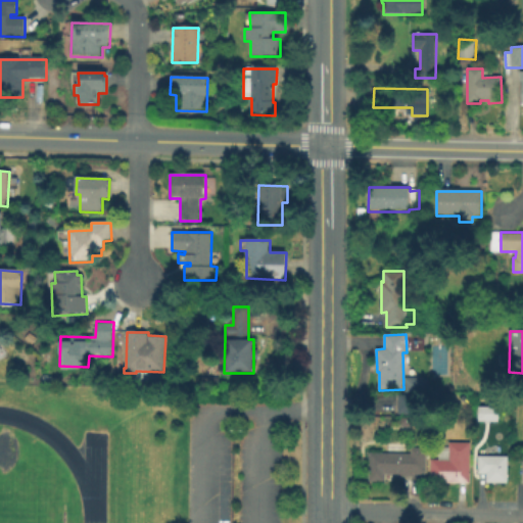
[(431,377),(431,394),(407,394),(406,377),(431,377)]
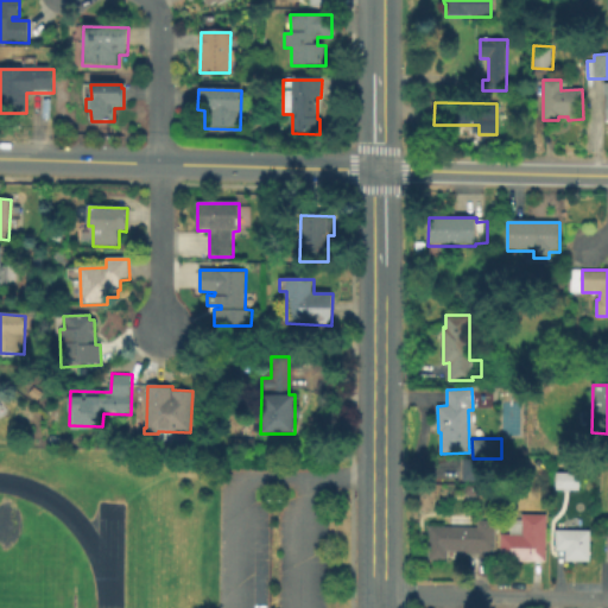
[(473,480),(473,457),(458,457),(458,480),(473,480)]
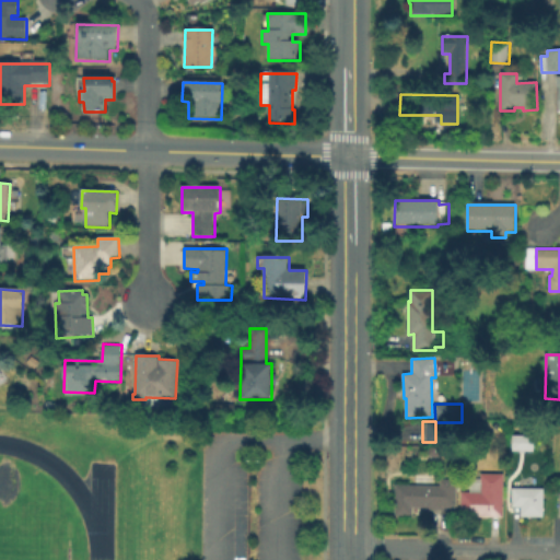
[(504,474),(503,517),(462,517),(462,492),(470,492),(471,479),(481,480),(482,474),(504,474)]
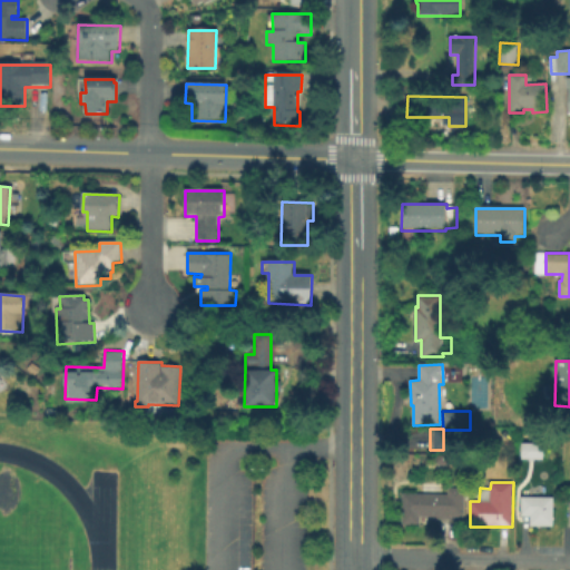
[(442,489),(442,497),(446,497),(446,490),(463,490),(462,519),(451,518),(451,521),(430,520),(430,518),(419,518),(418,527),(401,526),(401,495),(432,495),(432,489),(442,489)]
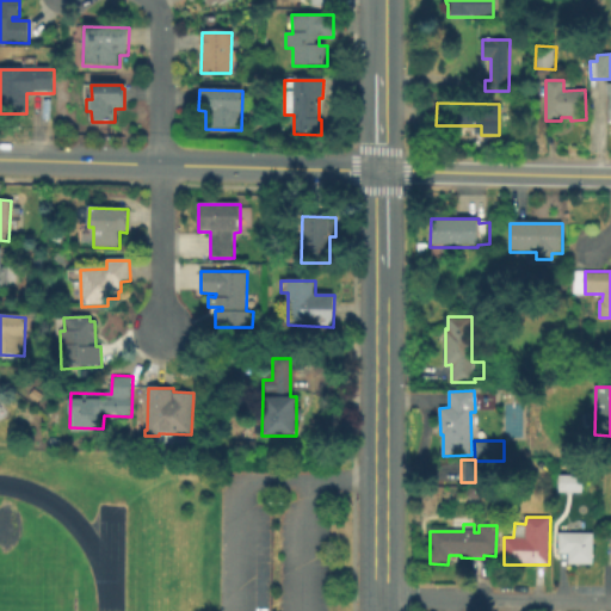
[(593,535),(593,566),(568,566),(568,555),(559,555),(559,535),(593,535)]
